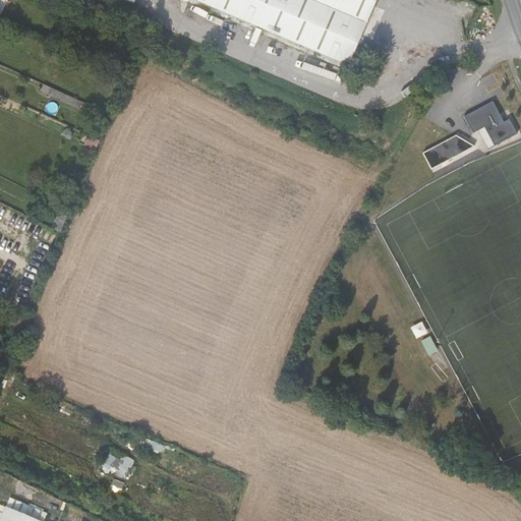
[(192,0),(351,67),(380,0),(192,0)]
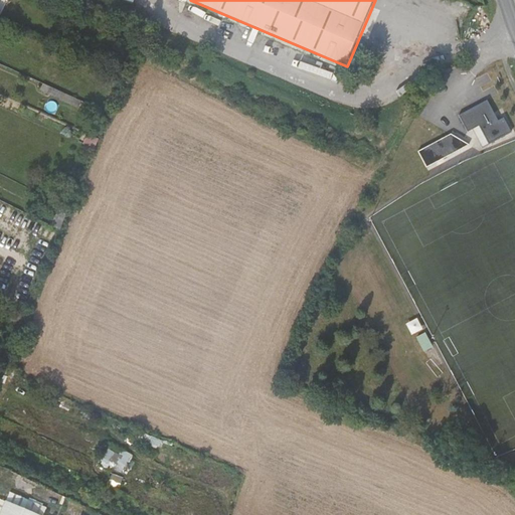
[(40,91),(69,103),(72,97),(43,83),(40,91)]
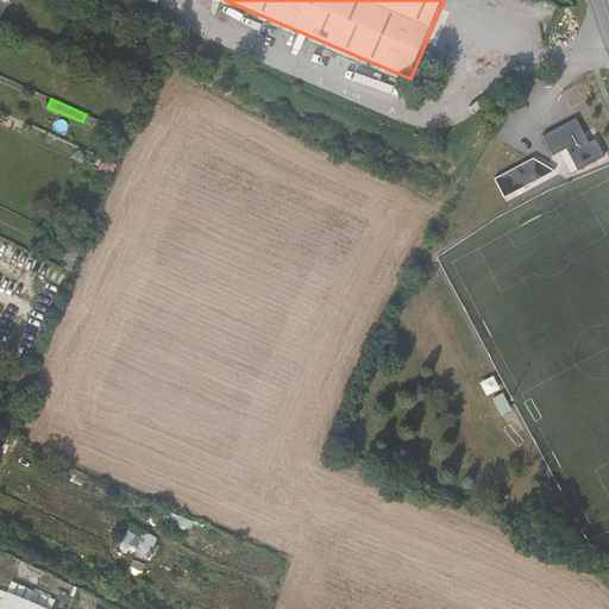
[(94,127),(96,119),(86,114),(82,121),(94,127)]
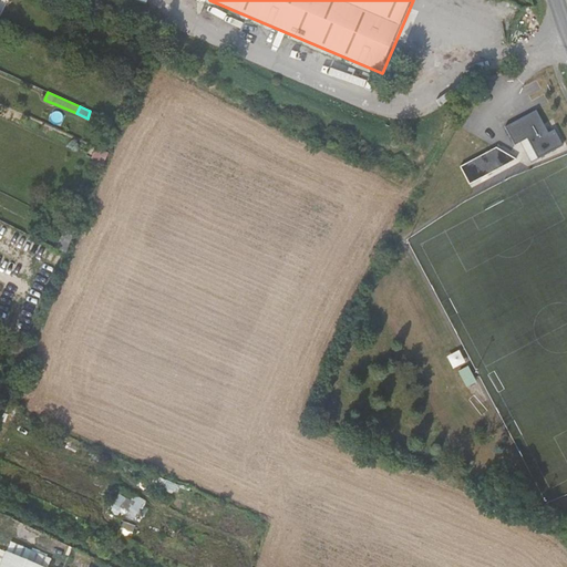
[(535,111),(505,126),(514,145),(522,142),(532,161),(563,145),(554,129),(546,132),(535,111)]
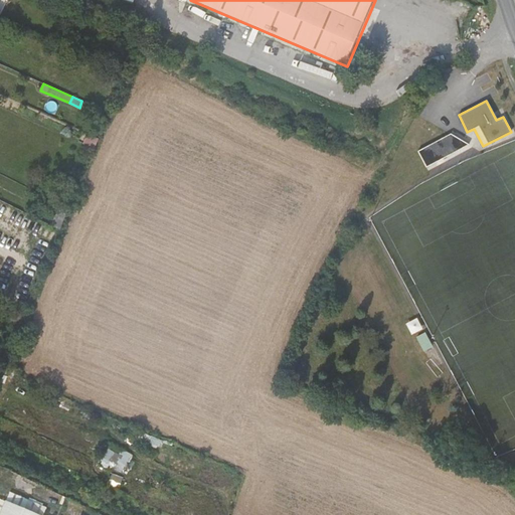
[(93,124),(89,134),(99,138),(104,128),(93,124)]
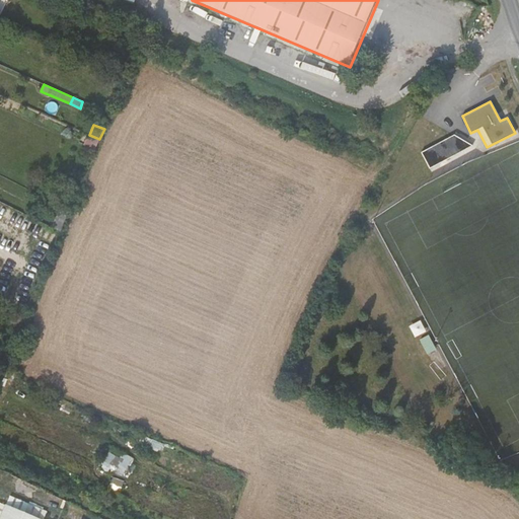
[(454,135),(422,152),(430,167),(471,146),(454,135)]
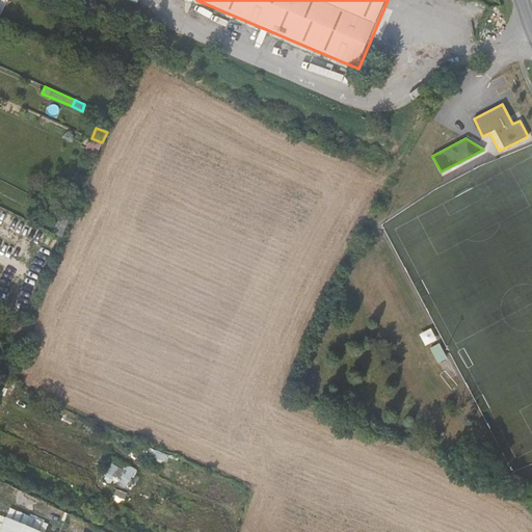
[(440,365),(444,362),(448,360),(441,346),(436,348),(432,350),(440,365)]
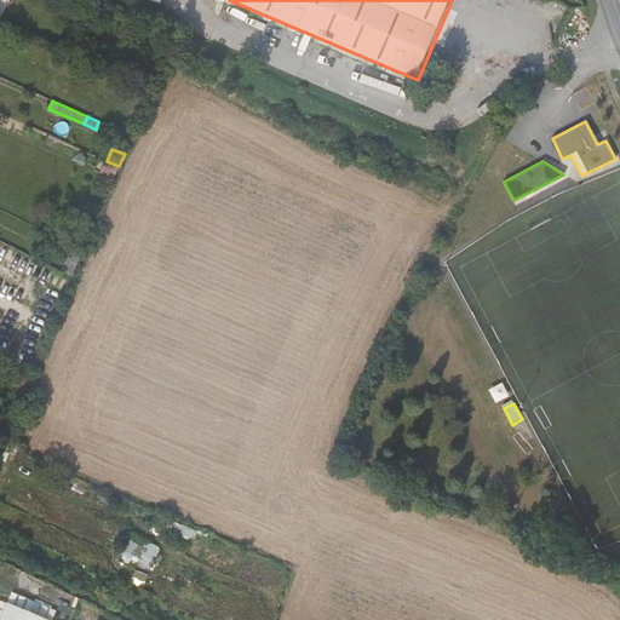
[(128,538),(120,554),(149,569),(161,546),(147,539),(143,545),(128,538)]
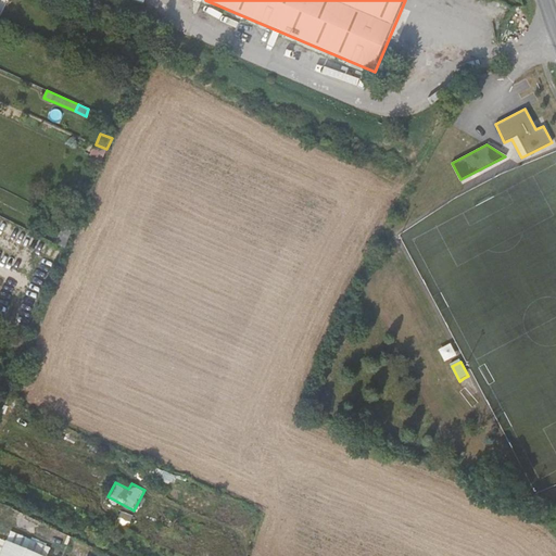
[(46,555),(49,548),(32,541),(28,546),(24,545),(22,548),(0,539),(0,555),(46,555)]
